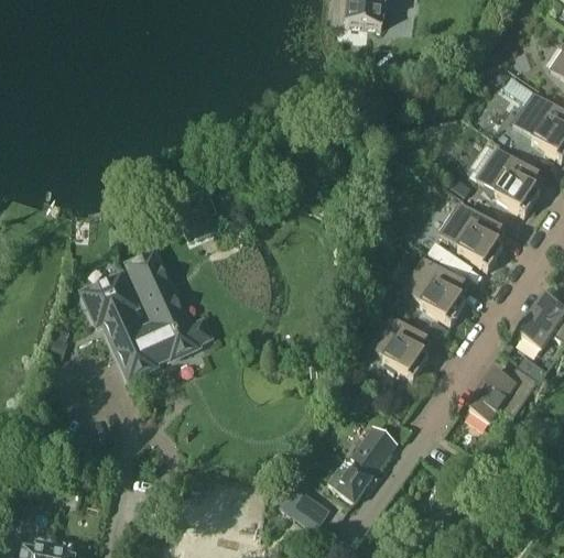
[(346,0),(344,25),(379,29),(382,0),(346,0)]
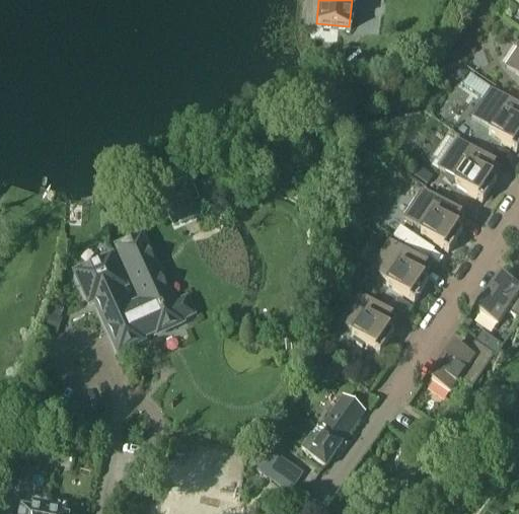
[(518,44),(505,64),(518,73),(518,44)]
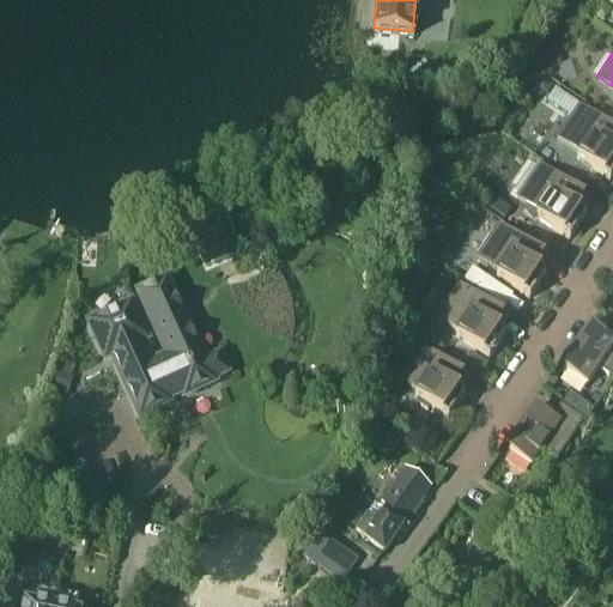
[(612,125),(580,102),(557,135),(578,151),(576,155),(608,176),(612,170),(612,125)]
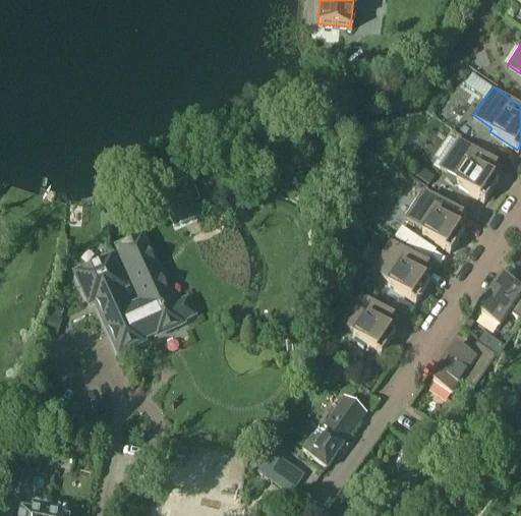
[(493,176),(500,165),(458,137),(439,166),(458,178),(455,182),(483,201),(498,180),(493,176)]
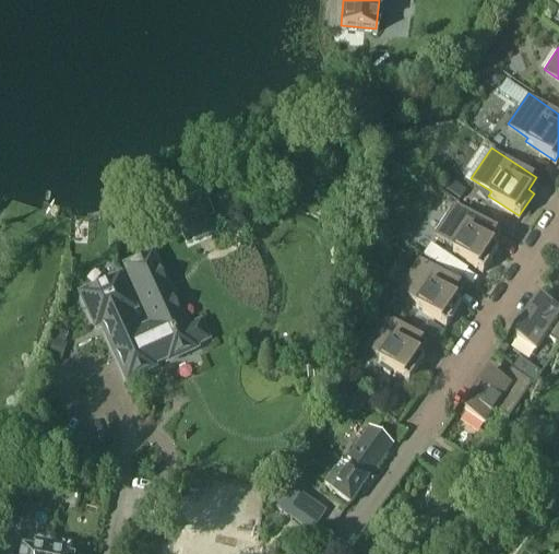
[(532,160),(527,165),(539,174),(548,162),(540,157),(532,160)]
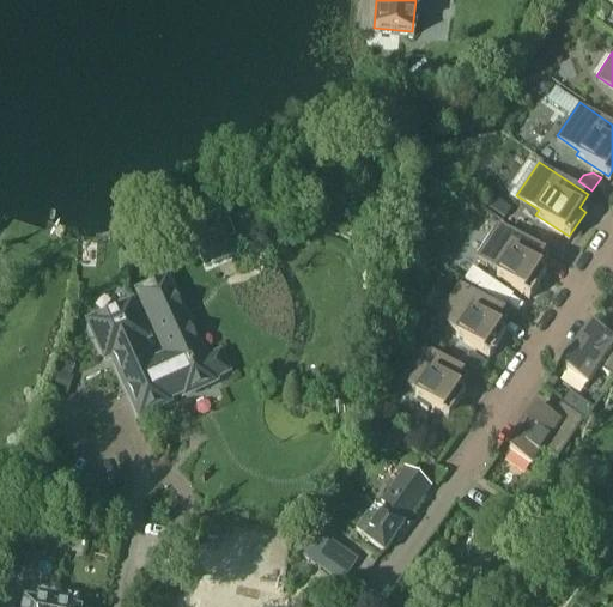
[(207,262),(229,252),(211,213),(189,223),(207,262)]
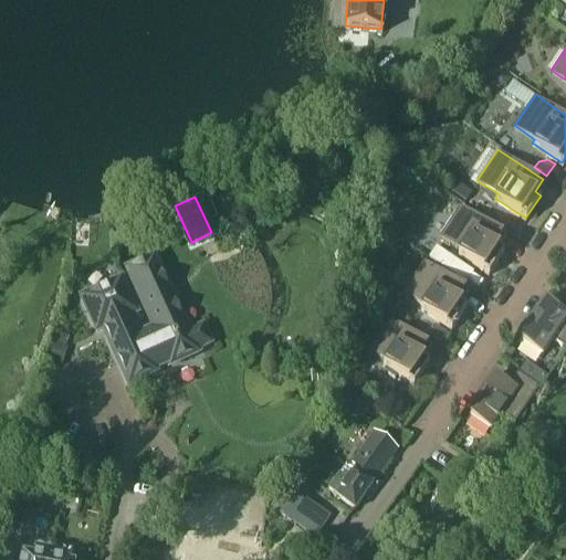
[(498,246),(505,234),(460,203),(439,234),(460,249),(458,252),(488,273),(503,250),(498,246)]
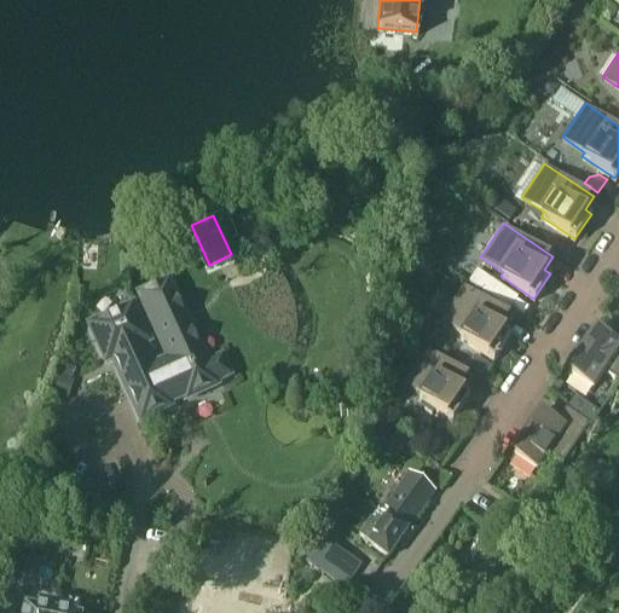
[(476,267),(468,279),(509,307),(518,295),(515,294),(476,267)]
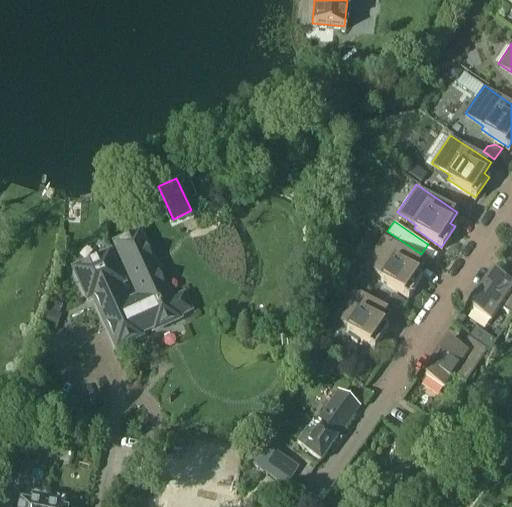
[(139,296),(126,302),(140,330),(152,325),(153,327),(179,316),(177,313),(178,312),(189,307),(182,292),(170,298),(138,228),(113,240),(139,296)]
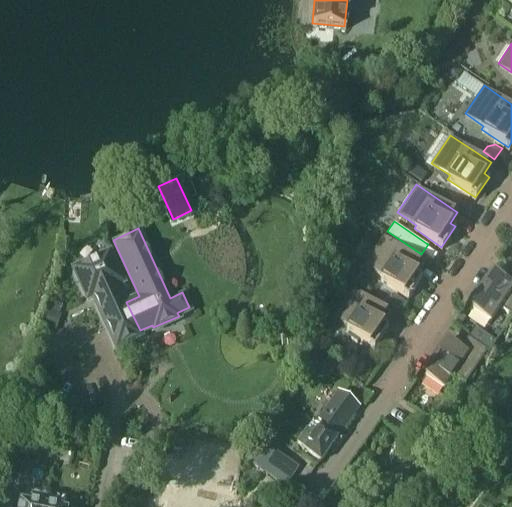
[(416,273),(424,262),(383,234),(364,262),(382,274),(380,278),(408,296),(421,276),(416,273)]
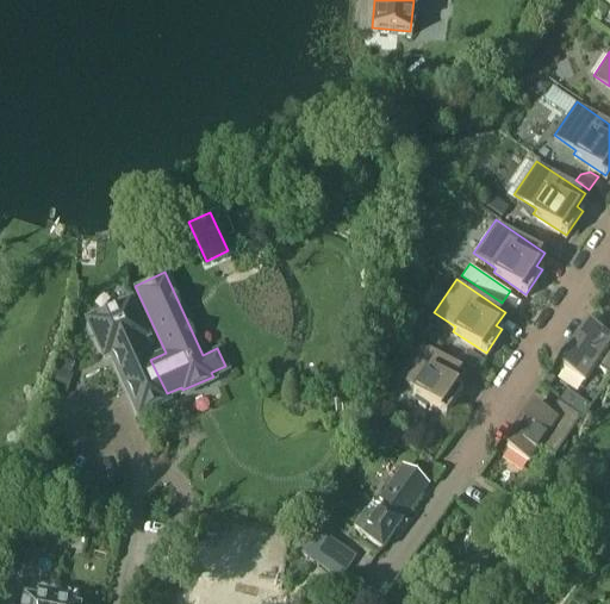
[(168,397),(167,393),(150,360),(139,336),(145,334),(129,297),(86,317),(103,354),(110,350),(137,411),(168,397)]
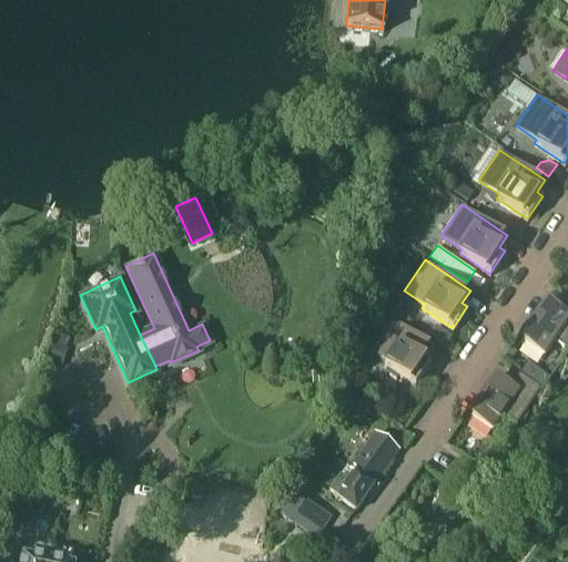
[(554,338),(567,348),(567,347),(567,298),(561,308),(547,298),(520,338),(543,353),(554,338)]
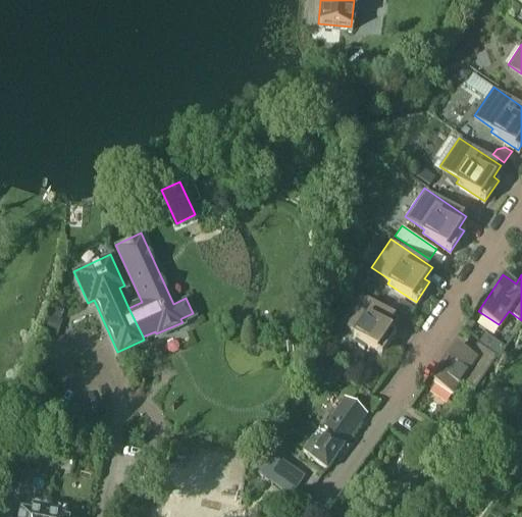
[(366,344),(380,354),(395,332),(389,329),(398,318),(360,293),(341,321),(355,331),(353,334),(355,337),(353,340),(364,347),(366,344)]
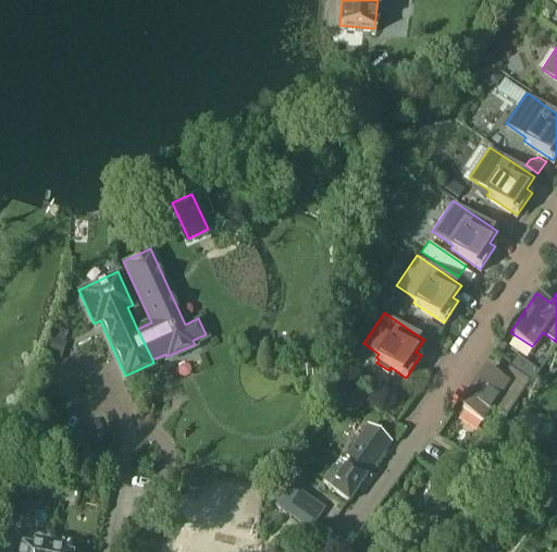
[(432,335),(438,326),(426,317),(420,327),(432,335)]
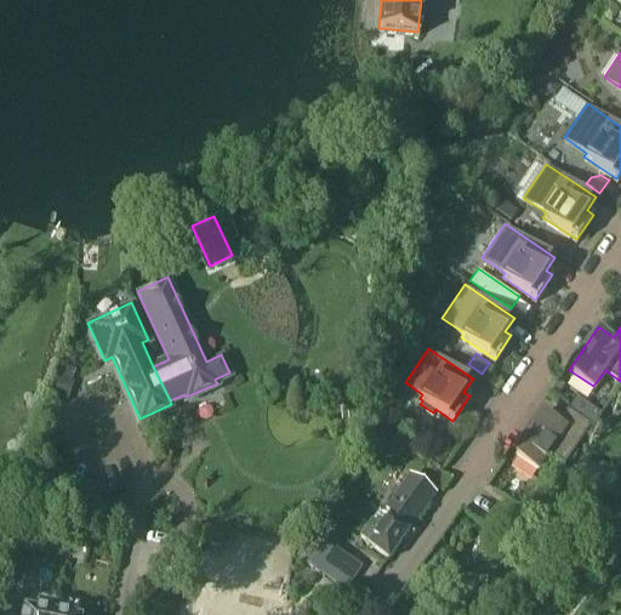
[(67,399),(73,379),(56,373),(49,393),(67,399)]
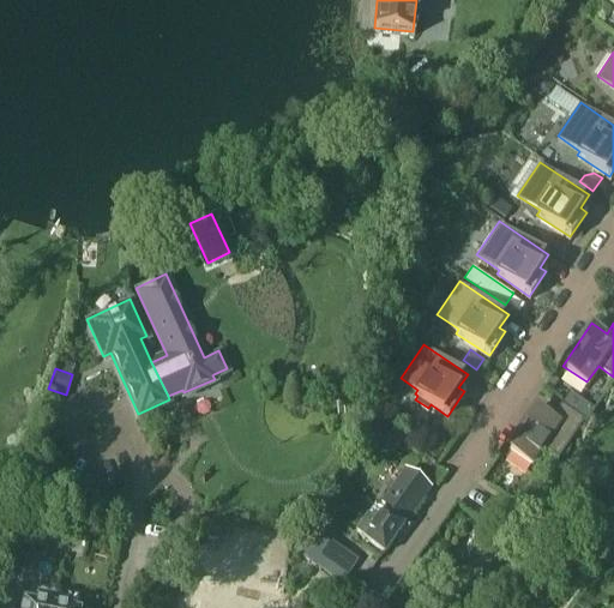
[(552,415),(536,404),(507,446),(531,463),(542,446),(559,457),(585,419),(560,402),(552,415)]
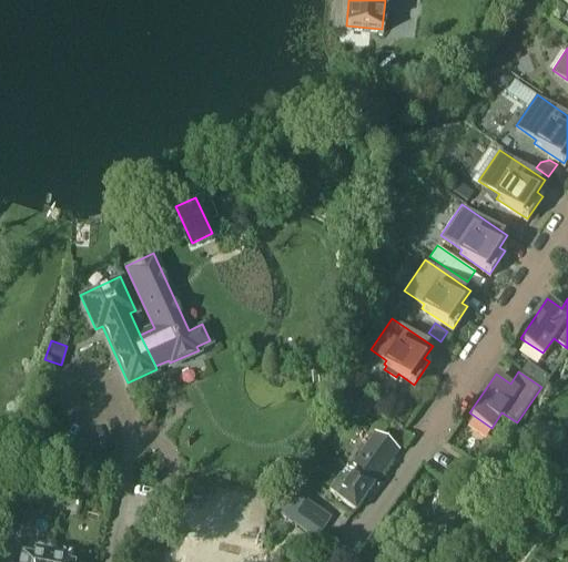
[(414,408),(401,400),(392,414),(404,422),(414,408)]
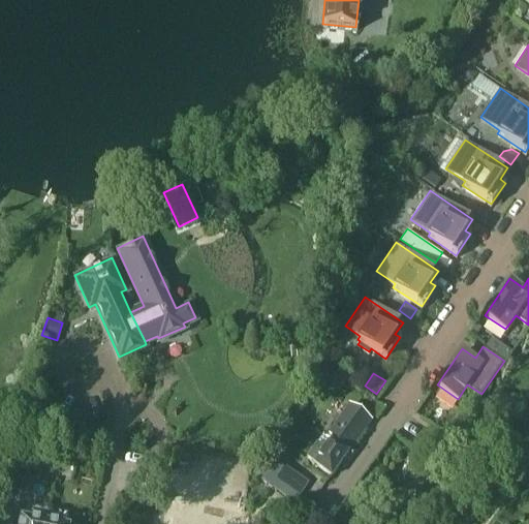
[(507,408),(514,399),(501,390),(494,399),(507,408)]
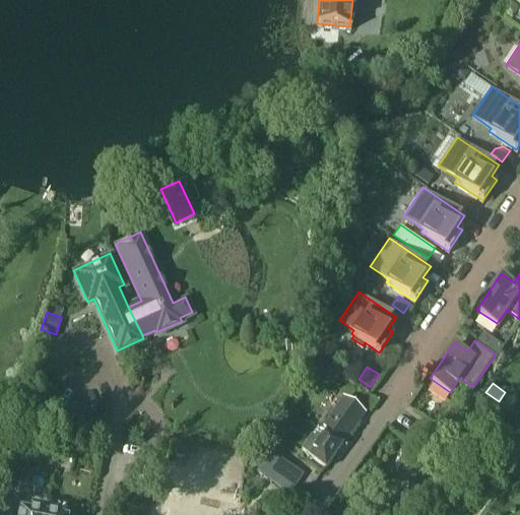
[(319,428),(317,426),(300,449),(324,466),(364,411),(341,396),(319,428)]
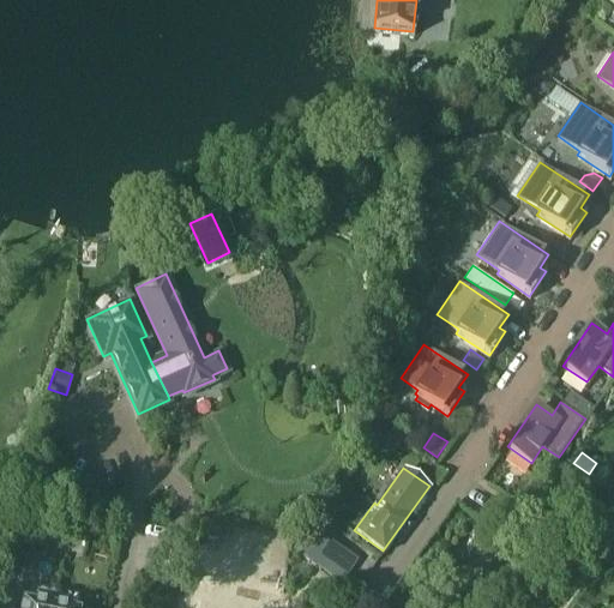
[(342,581),(357,558),(309,525),(294,549),(342,581)]
